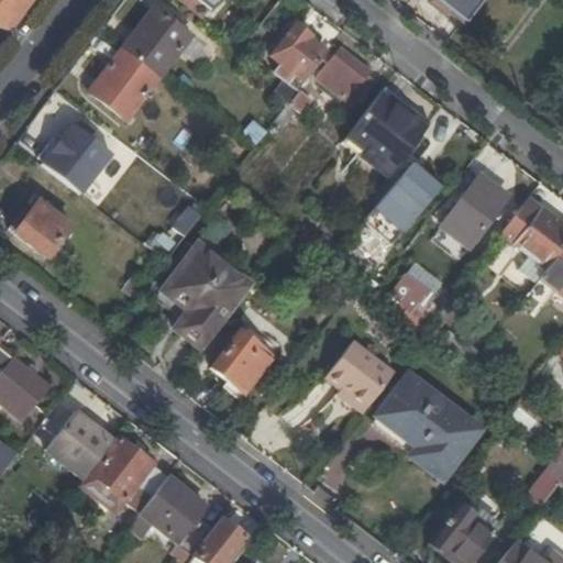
[(0,0),(0,29),(6,33),(30,0),(0,0)]
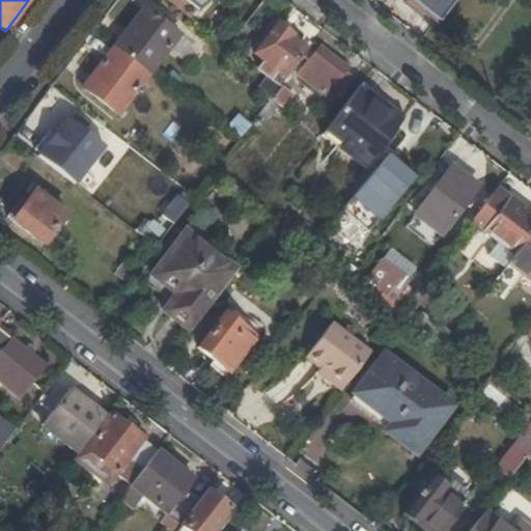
[(183,0),(197,10),(204,0),(183,0)]
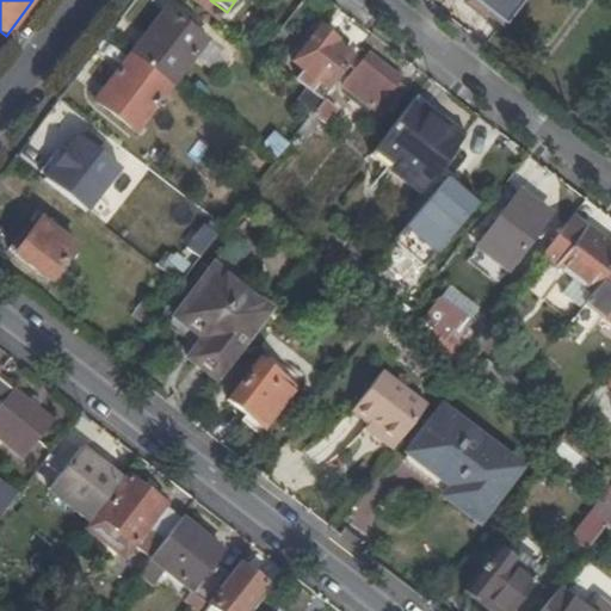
[(476,0),(505,22),(520,0),(476,0)]
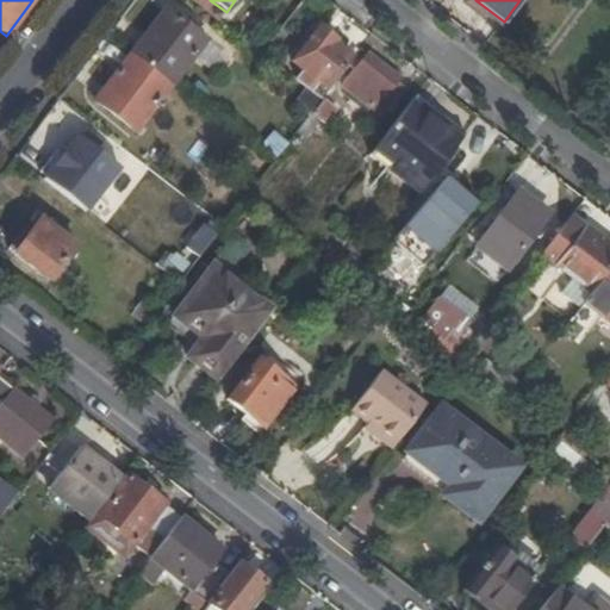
[(130,54),(170,86),(204,42),(165,10),(130,54)]
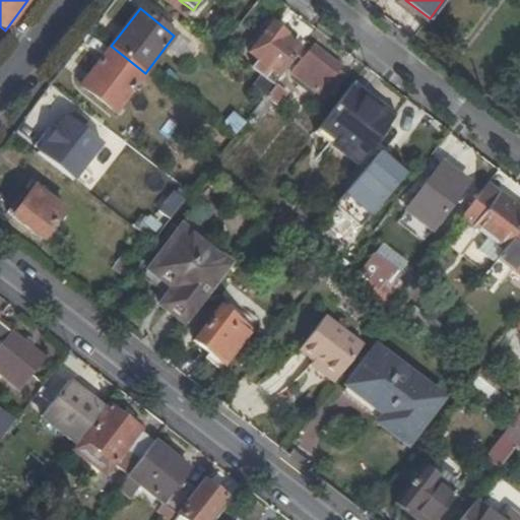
[(248,53),(279,77),(296,57),(300,52),(283,39),(285,36),(270,24),(248,53)]
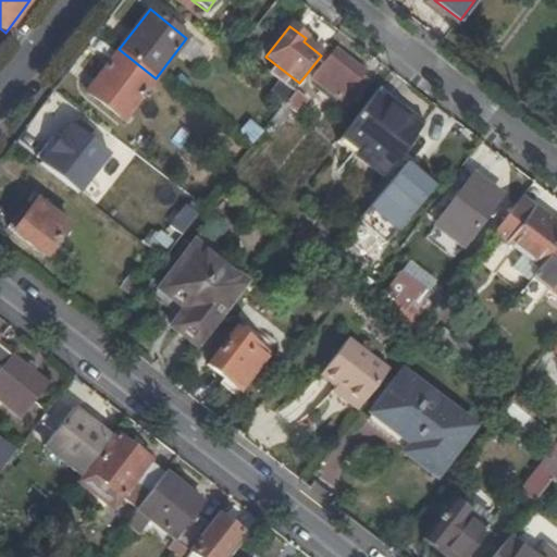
[(363,73),(329,46),(321,56),(317,61),(322,64),(311,79),(347,106),(366,83),(360,78),(363,73)]
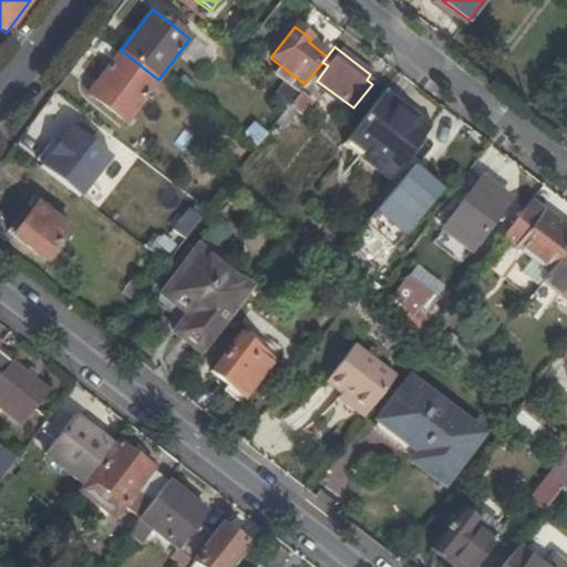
[(126,123),(158,80),(121,50),(95,83),(103,90),(96,99),(126,123)]
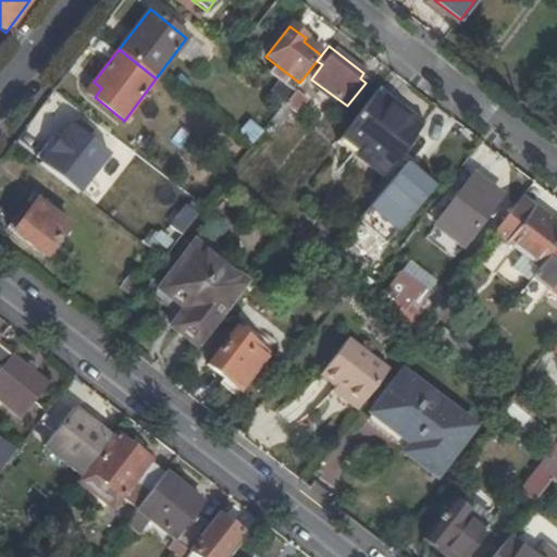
[(87,91),(95,97),(101,88),(94,82),(87,91)]
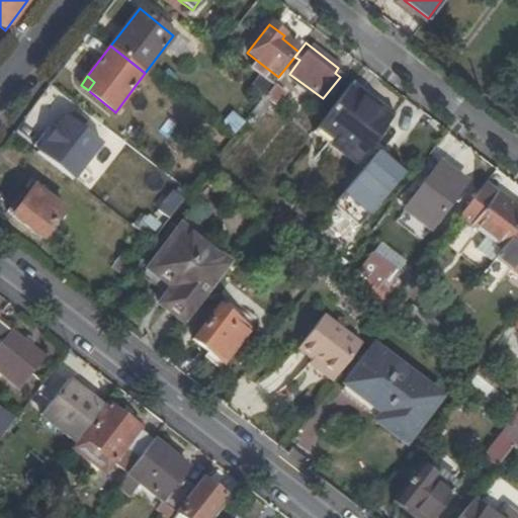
[(253,90),(263,97),(272,85),(263,77),(253,90)]
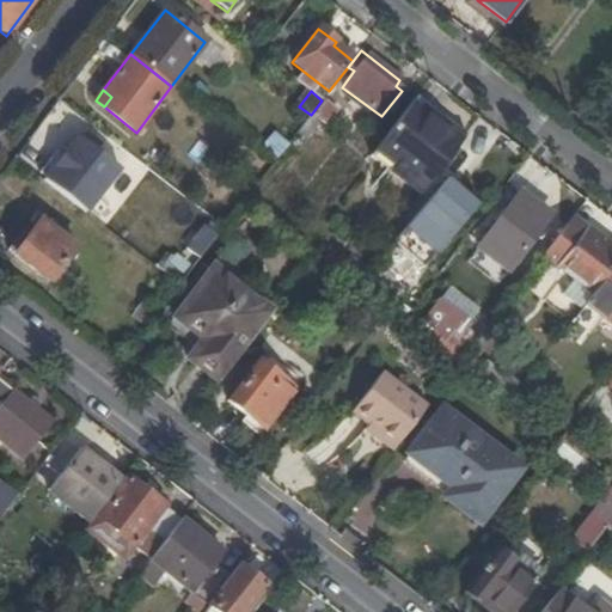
[(420,194),(466,134),(417,96),(371,155),(420,194)]
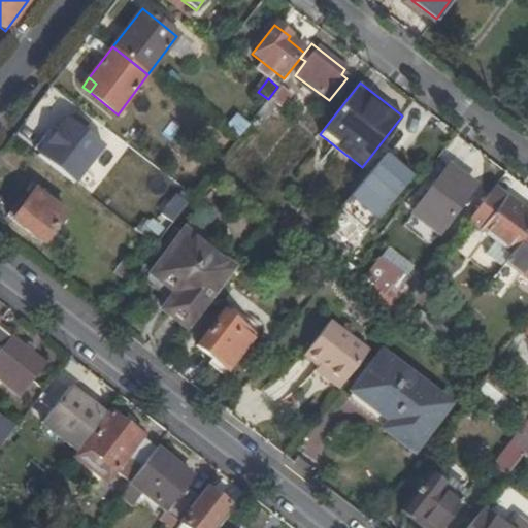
[(282,107),(291,95),(281,87),(267,103),(272,107),(275,103),(282,107)]
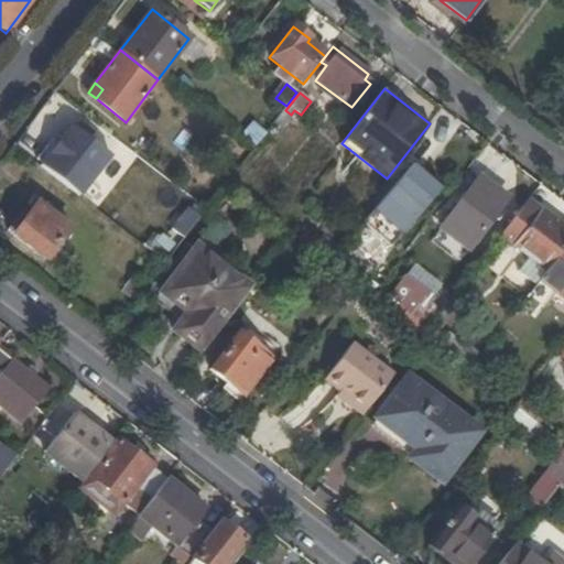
[(249,120),(240,134),(258,144),(266,130),(249,120)]
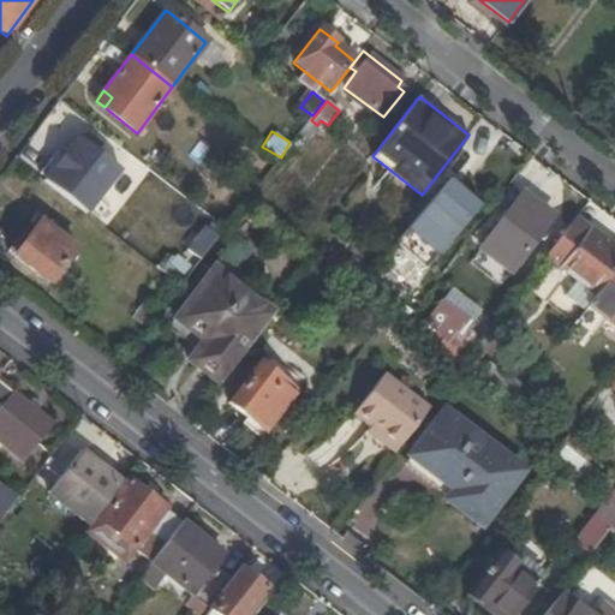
[(87,136),(82,141),(91,149),(96,144),(87,136)]
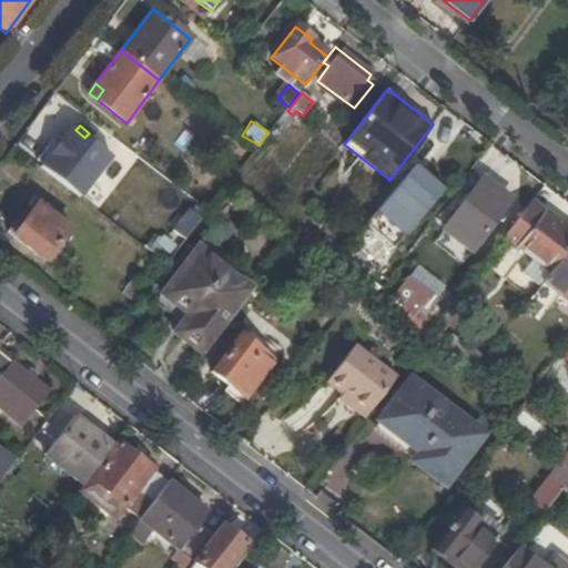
[(84,138),(75,130),(71,127),(41,164),(59,178),(74,190),(104,154),(88,140),(84,138)]
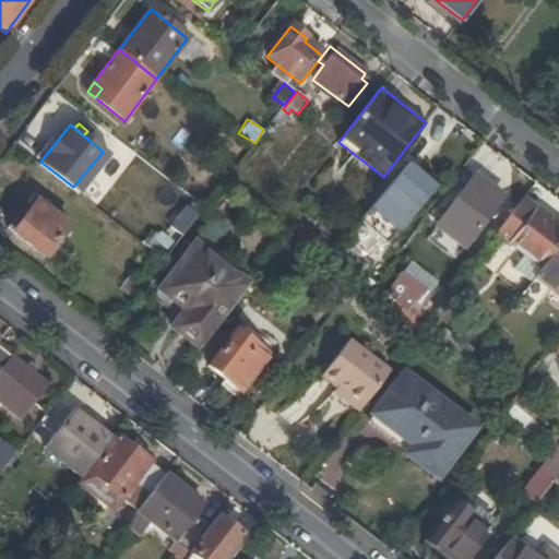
[(476,234),(502,199),(473,177),(447,211),(476,234)]
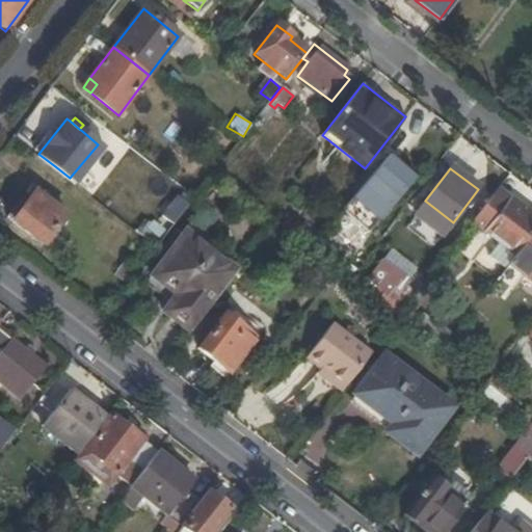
[(368,233),(393,204),(368,181),(343,211),(368,233)]
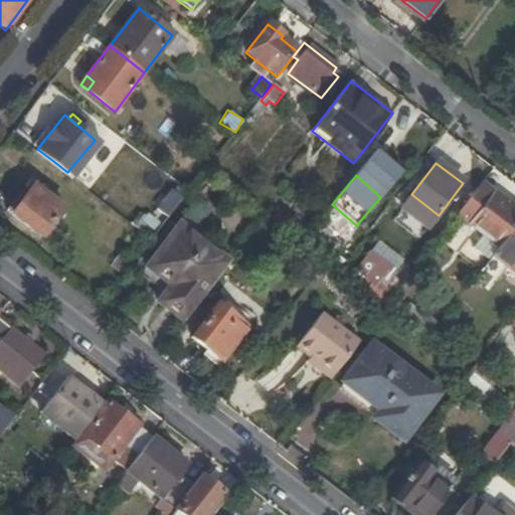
[(6,209),(11,213),(33,185),(28,181),(6,209)]
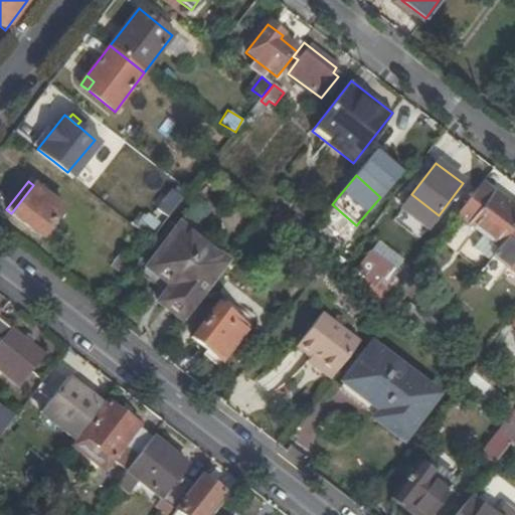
[(33,185),(11,213),(42,237),(64,209),(33,185)]
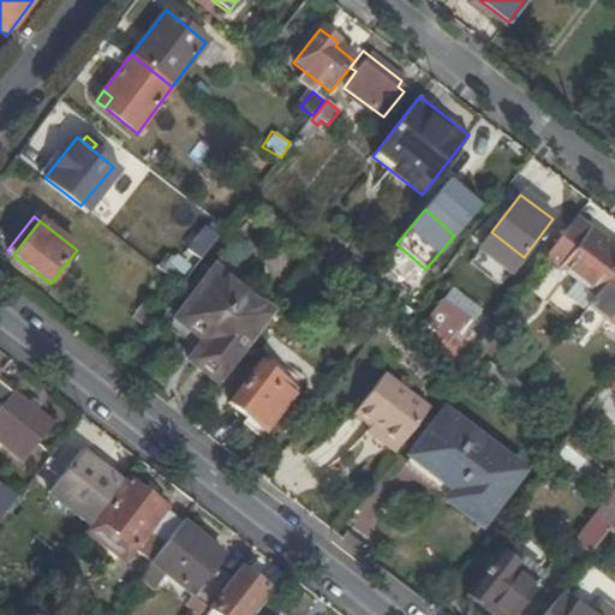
[(596,296),(614,270),(614,250),(589,230),(583,237),(569,226),(545,257),(596,296)]
